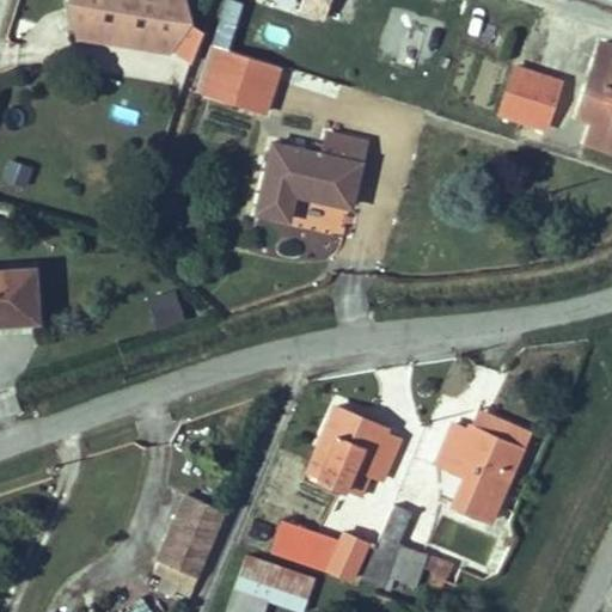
[(184,0),(65,0),(65,1),(78,35),(171,50),(193,22),(184,0)]
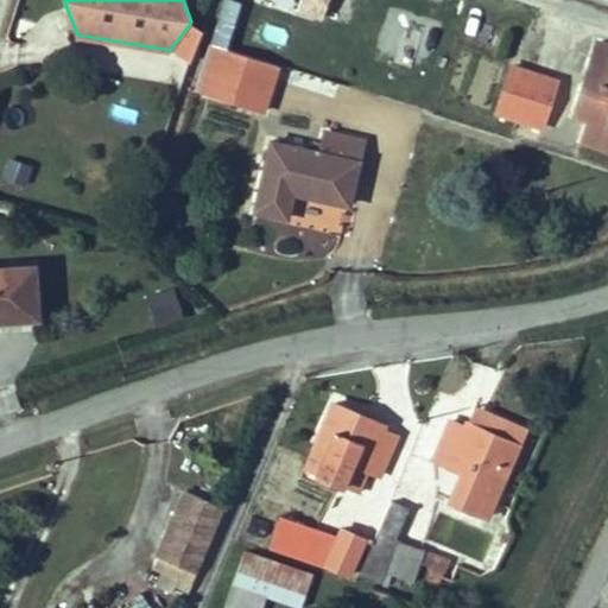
[(299,0),(297,10),(321,18),(325,0),(299,0)]
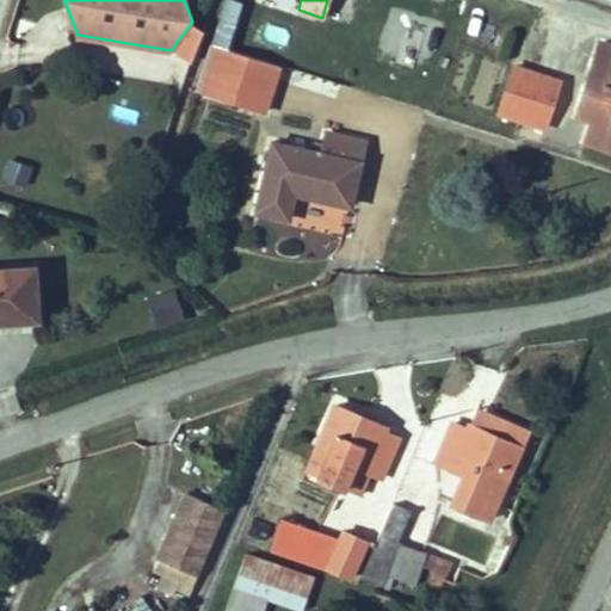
[(211,43),(228,49),(235,26),(218,20),(211,43)]
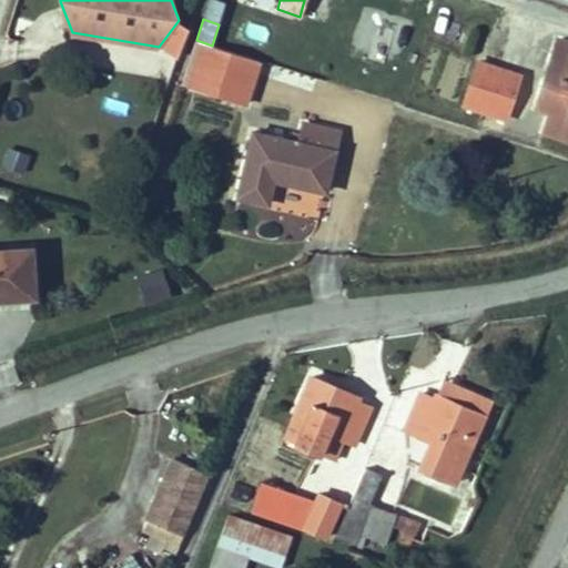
[(567,39),(557,36),(534,109),(548,113),(541,132),(567,140),(567,39)]
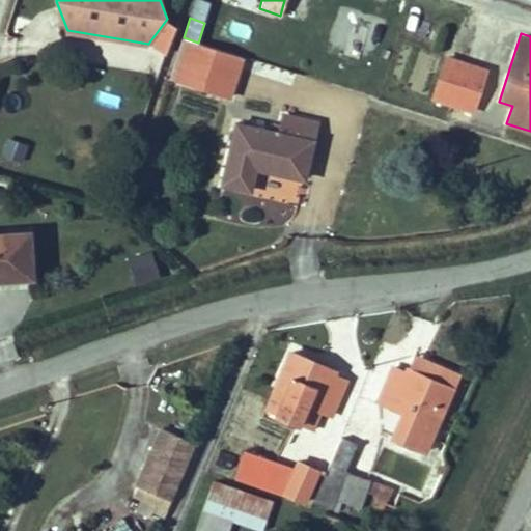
[(245,57),(198,43),(184,37),(171,78),(231,98),(245,57)]
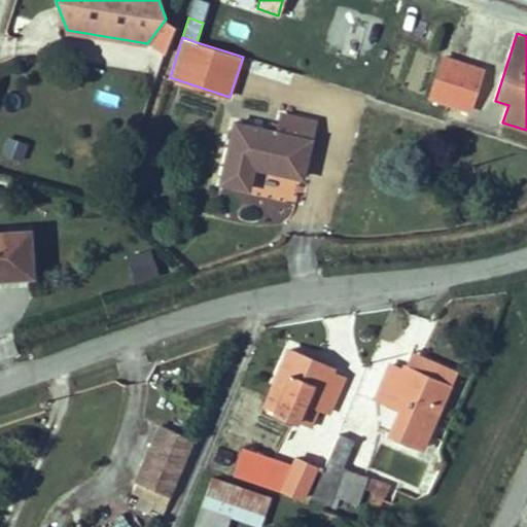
[(89,40),(85,60),(109,63),(111,43),(89,40)]
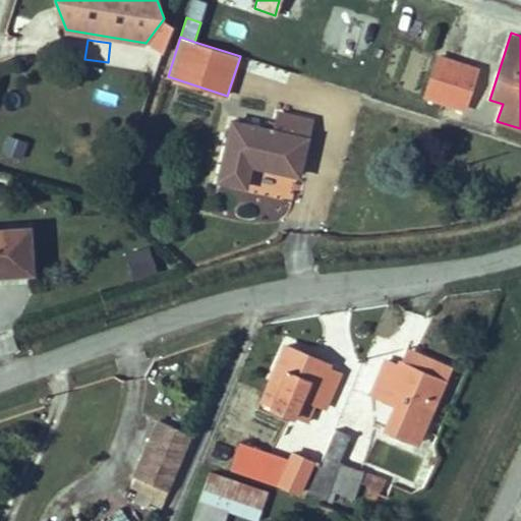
[(479,69),(438,56),(424,97),(466,110),(479,69)]
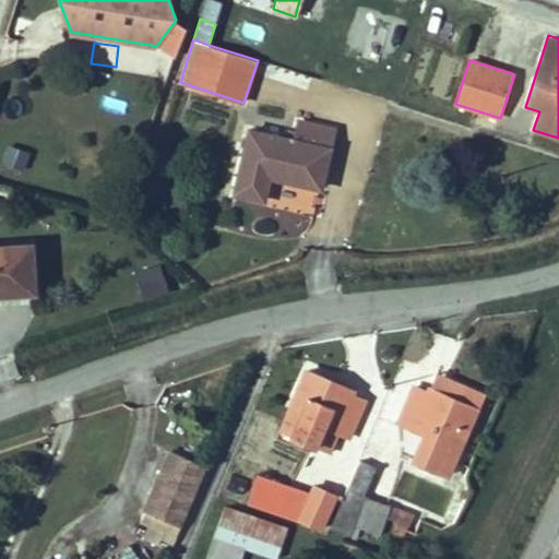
[(247,128),(232,194),(265,202),(271,179),(322,190),(336,130),(296,121),(292,139),(247,128)]
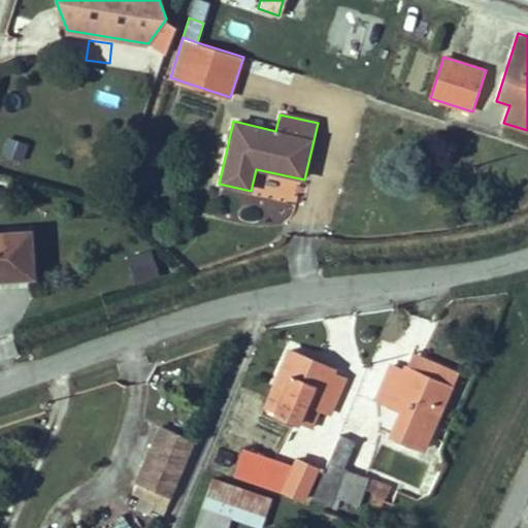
[(5,152),(20,157),(23,149),(8,143),(5,152)]
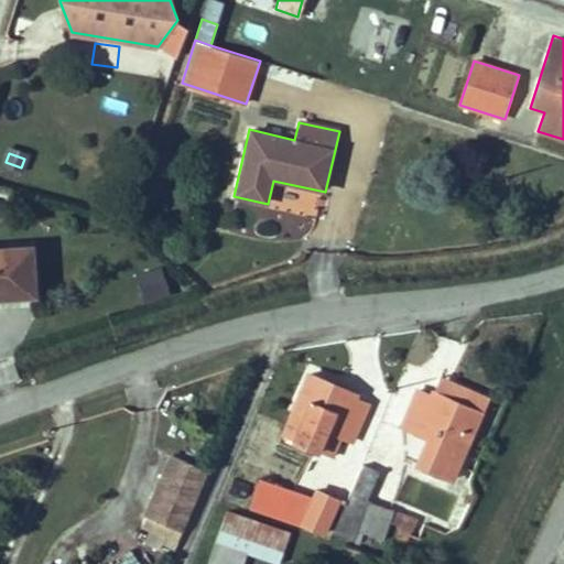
[(0,248),(0,296),(34,295),(31,247),(0,248)]
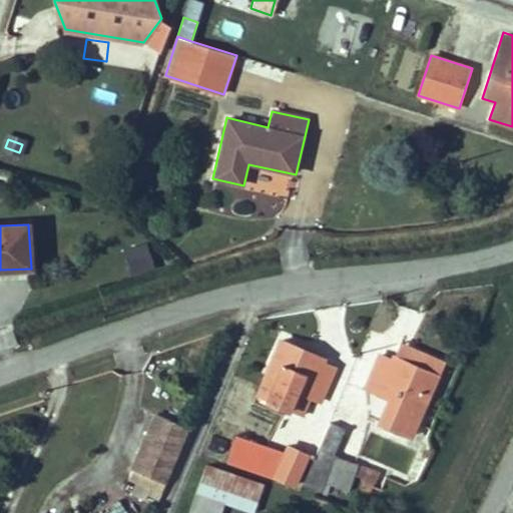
[(131,276),(154,268),(149,253),(126,261),(131,276)]
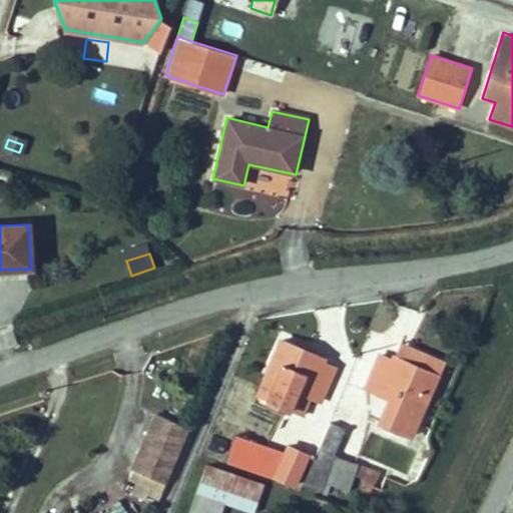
[(279,338),(254,396),(304,417),(311,400),(322,404),(338,368),(326,363),(328,359),(279,338)]
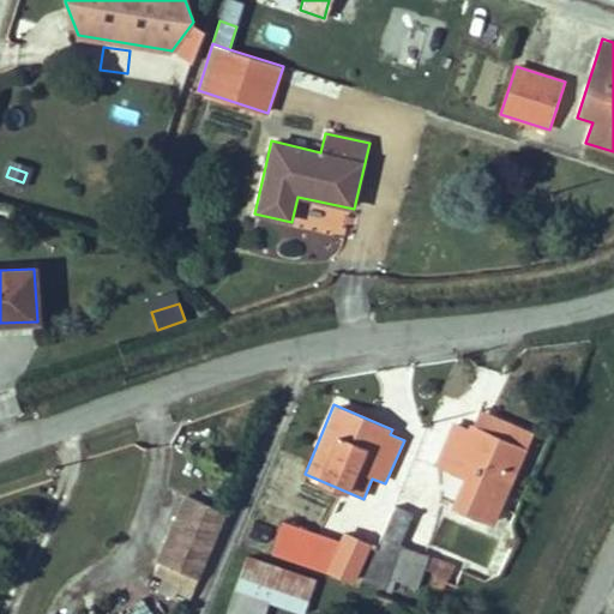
[(452,422),(434,465),(464,479),(451,506),(494,525),(534,432),(480,408),(473,425),(469,423),(465,428),(452,422)]
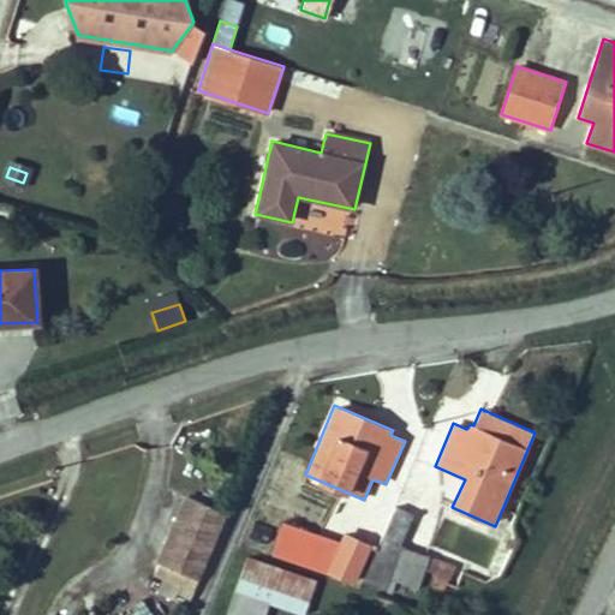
[(226,513),(184,495),(156,561),(160,562),(155,574),(193,590),(226,513)]
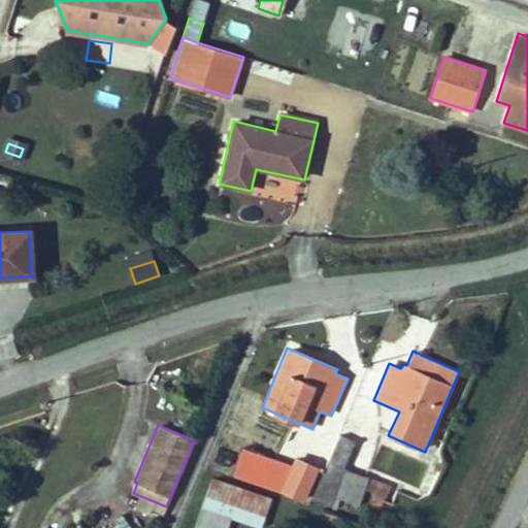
[(339,435),(312,499),(336,509),(340,500),(359,505),(365,489),(374,493),(370,503),(381,507),(391,486),(344,468),(355,442),(339,435)]
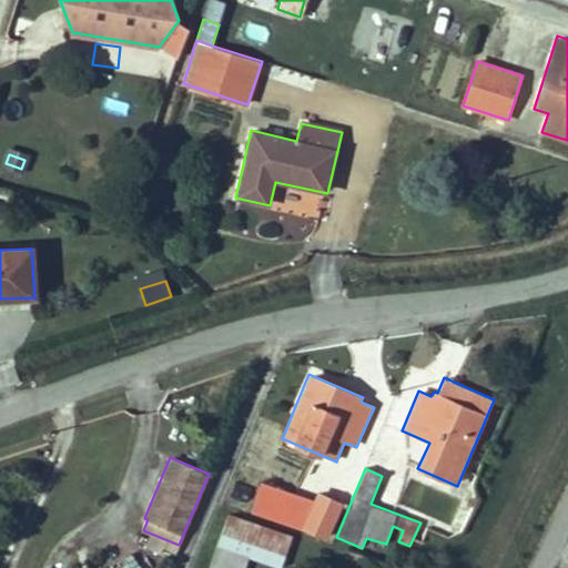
[(235,472),(223,499),(252,509),(260,483),(235,472)]
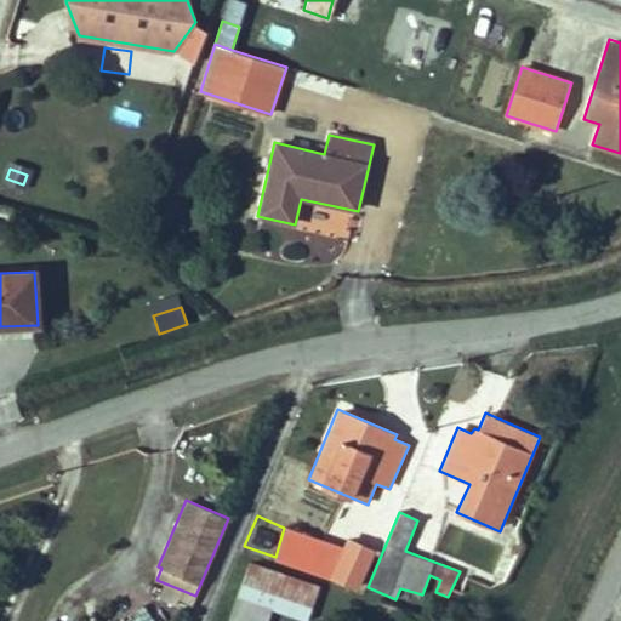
[(284,528),(275,557),(330,580),(331,576),(357,586),(371,552),(347,541),(343,548),(284,528)]
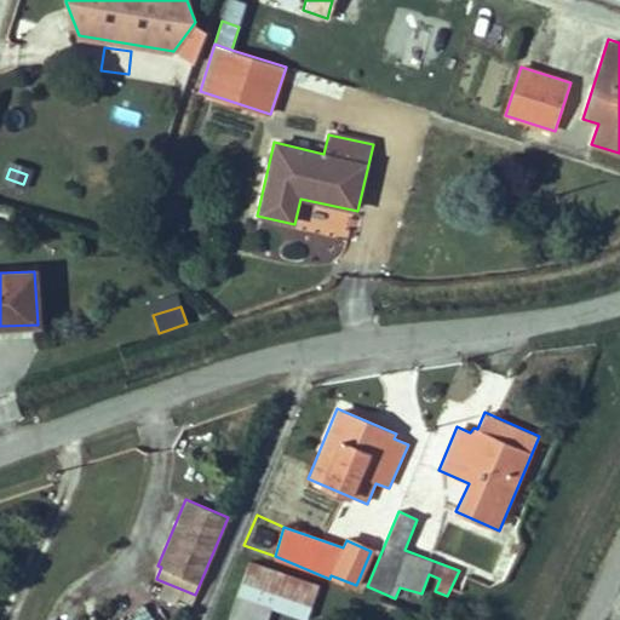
[(514,541),(509,551),(517,555),(521,546),(514,541)]
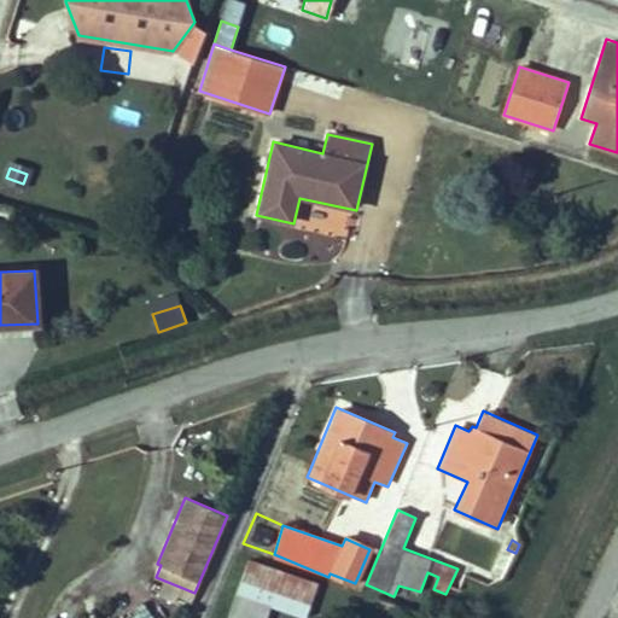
[(249,558),(237,593),(305,617),(319,583),(249,558)]
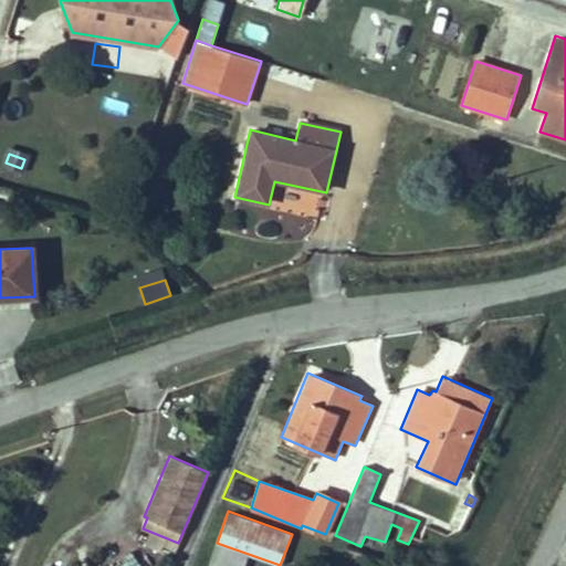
[(280,565),(217,543),(208,565),(280,565)]
